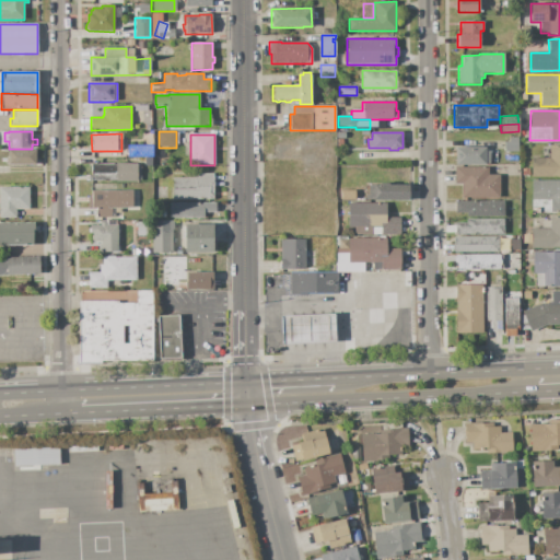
[(517,138),(517,151),(504,151),(504,142),(509,142),(509,138),(517,138)]
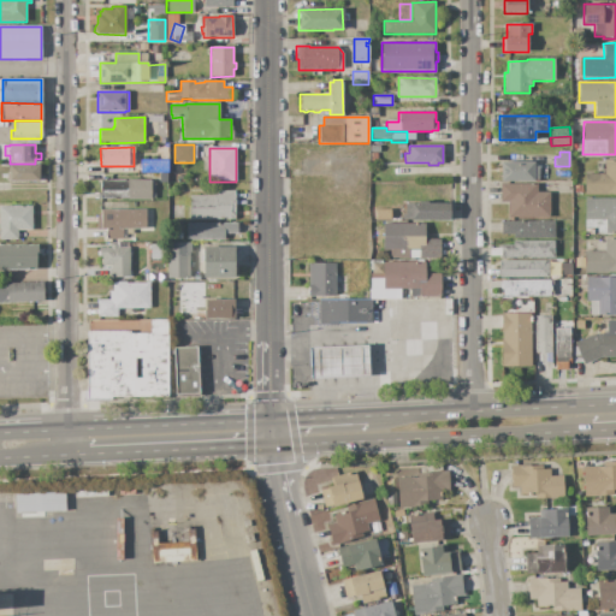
[(141,160),(169,160),(169,172),(141,173),(141,160)]
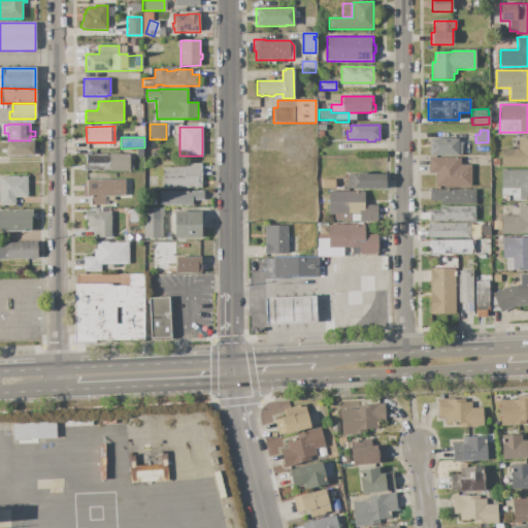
[(527,167),(500,167),(500,150),(518,150),(518,137),(527,137),(527,167)]
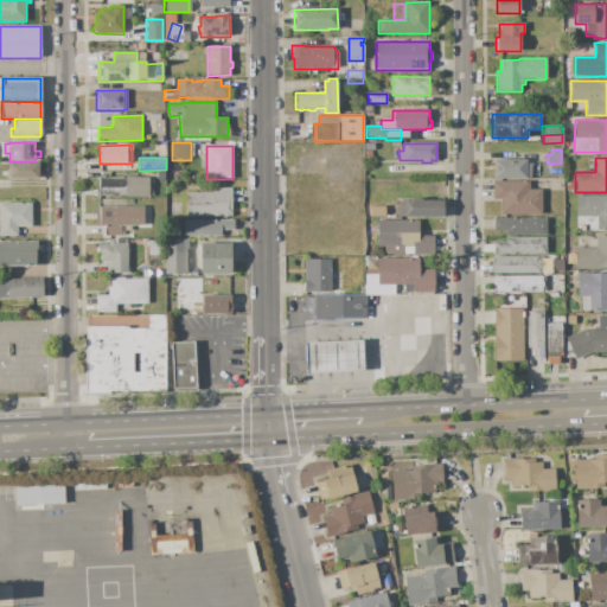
[(493,179),(493,159),(526,159),(526,164),(531,164),(531,178),(526,178),(526,179),(493,179)]
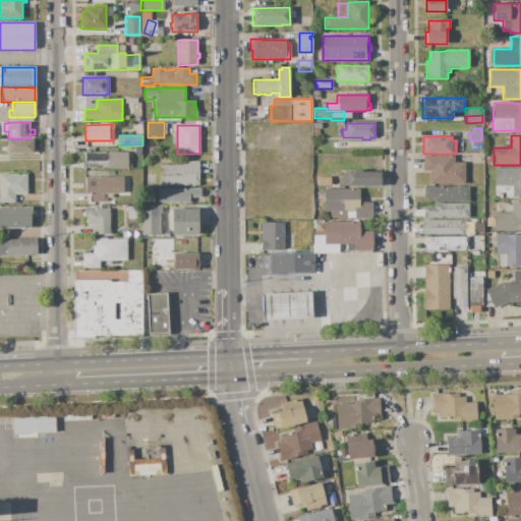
[(7,139),(34,139),(34,154),(7,154),(7,139)]
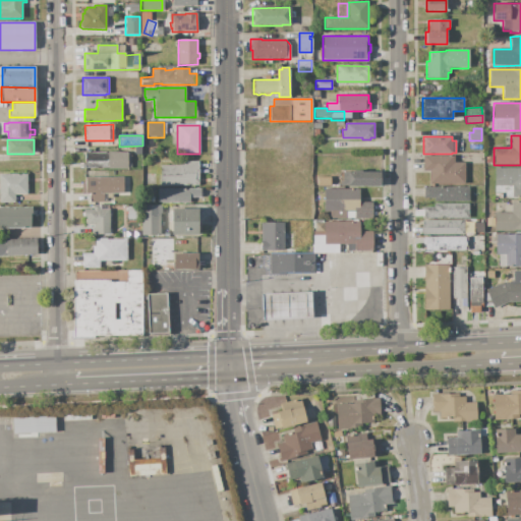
[(82,168),(82,165),(85,165),(85,153),(108,153),(108,152),(128,152),(128,154),(129,154),(130,156),(130,168),(128,168),(82,168)]
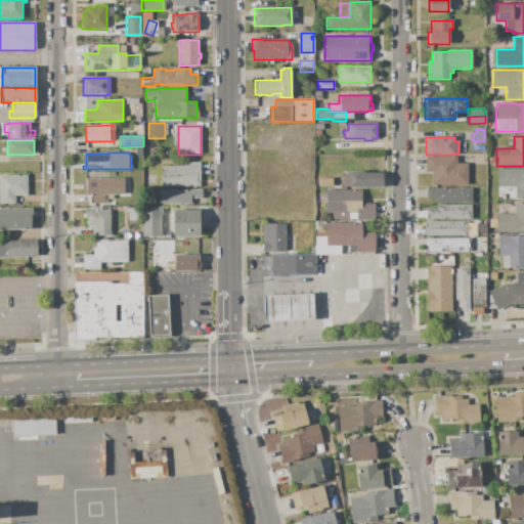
[(426,157),(456,157),(456,164),(467,164),(467,184),(432,185),(432,172),(426,172),(426,157)]
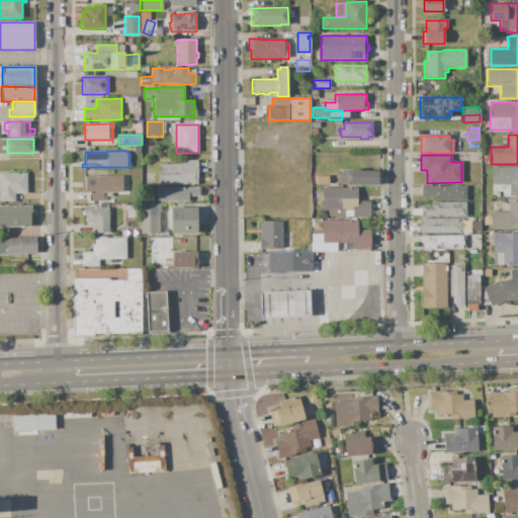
[(160,184),(160,165),(180,165),(180,161),(197,161),(197,184),(160,184)]
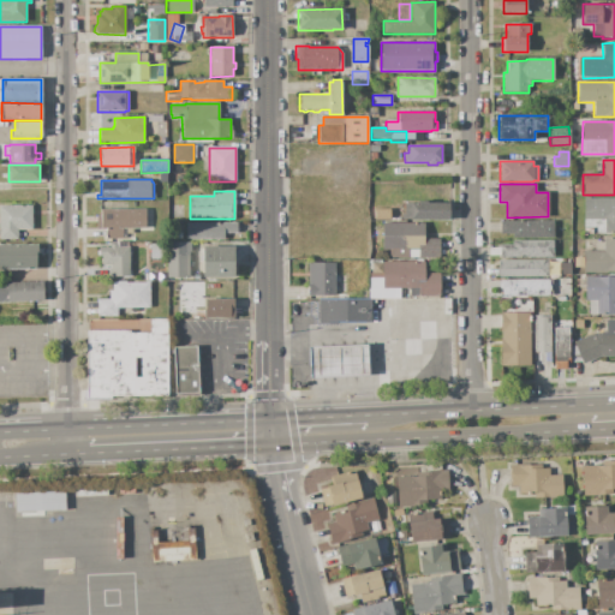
[(584,198),(614,198),(614,233),(604,234),(604,220),(584,220),(584,198)]
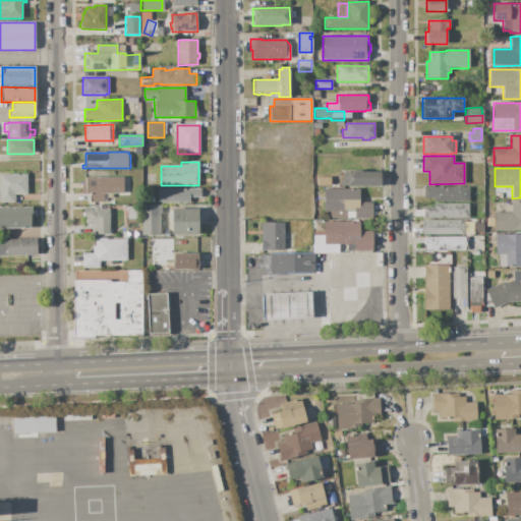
[(340,186),(340,181),(342,181),(342,173),(347,173),(347,172),(352,172),(353,170),(361,170),(361,172),(381,172),(380,186),(340,186)]
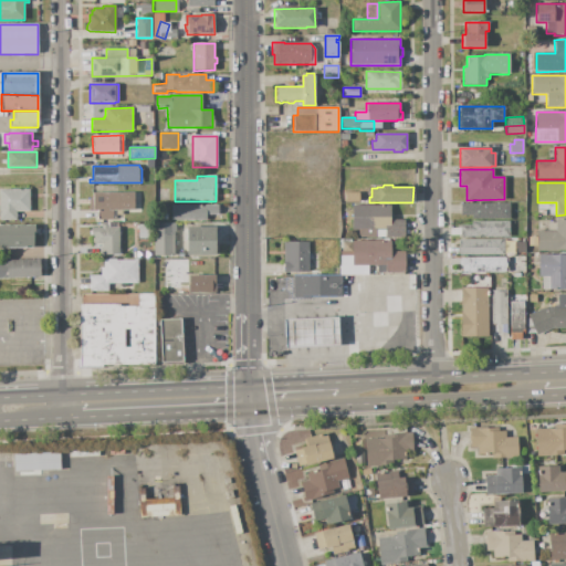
[(0,189),(30,189),(30,212),(17,212),(17,220),(0,220),(0,189)]
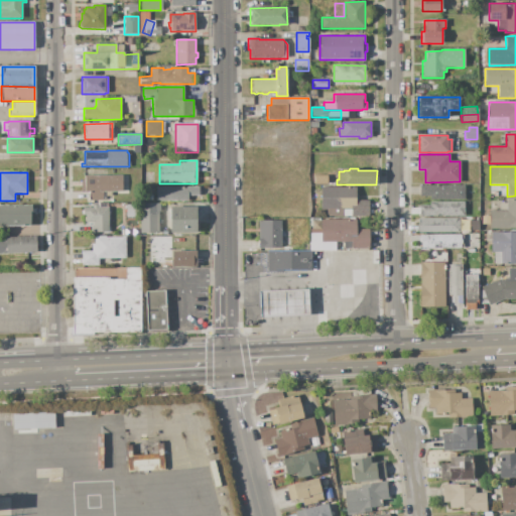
[(85,175),(122,175),(122,191),(103,191),(103,201),(89,201),(89,191),(85,191),(85,175)]
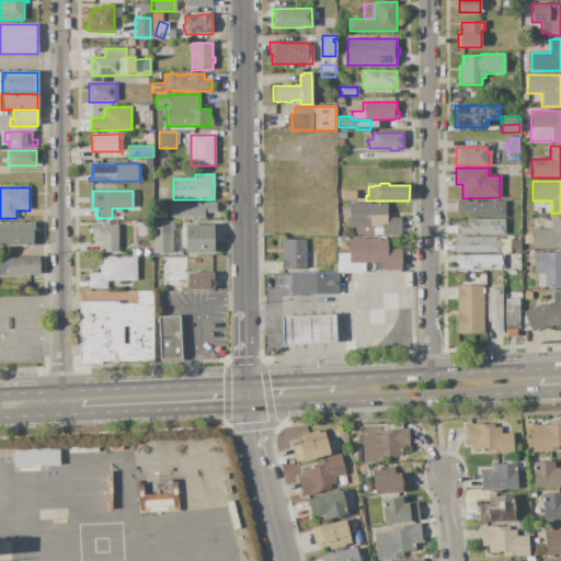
[(456,202),(504,202),(504,217),(468,217),(468,214),(456,214),(456,202)]
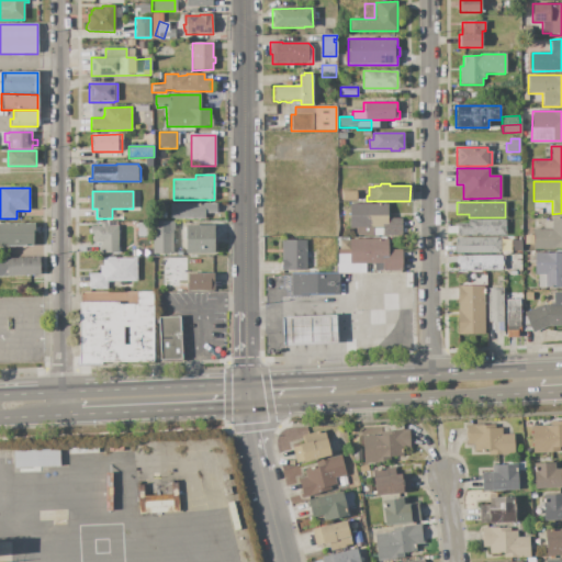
[(170,204),(216,203),(216,213),(204,213),(204,220),(170,220),(170,204)]
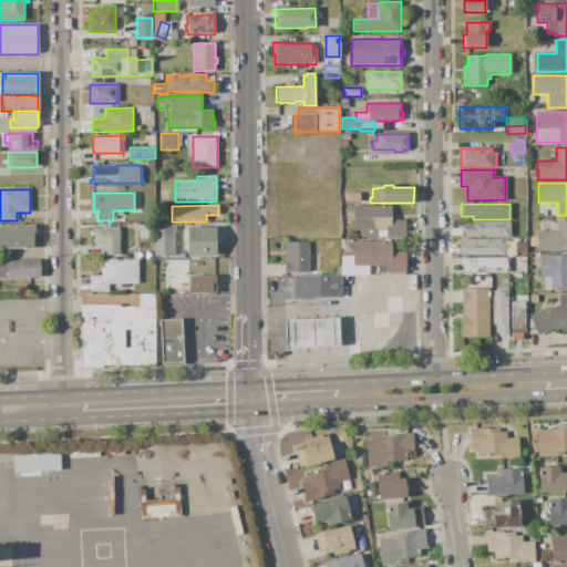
[(352,206),(391,205),(391,220),(405,220),(405,238),(359,238),(359,230),(352,230),(352,206)]
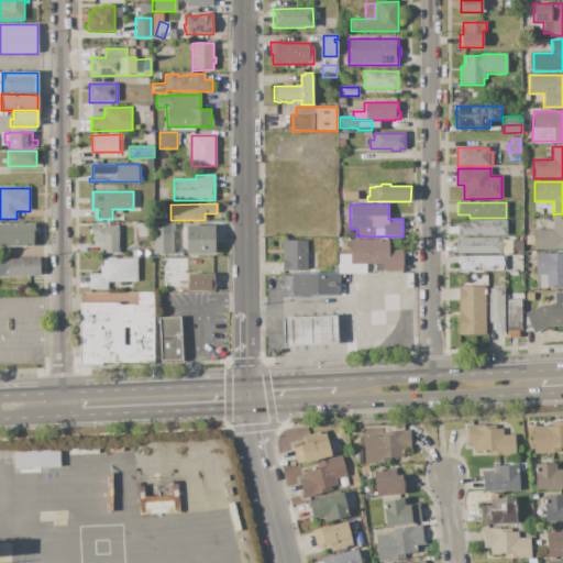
[(562,249),(534,250),(533,231),(552,231),(552,218),(562,218),(562,249)]
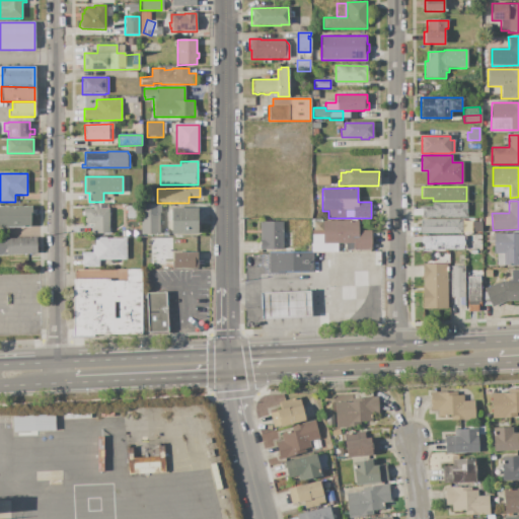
[(422,218),(422,207),(434,206),(434,204),(467,203),(467,217),(422,218)]
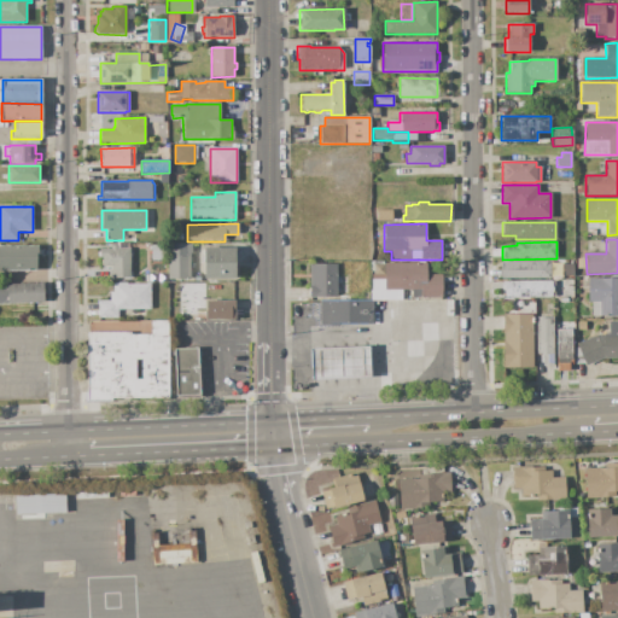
[(129,249),(129,278),(111,278),(111,267),(103,267),(103,258),(100,258),(100,257),(98,257),(98,252),(99,252),(99,249),(110,249),(110,245),(111,245),(111,243),(122,243),(122,249),(129,249)]
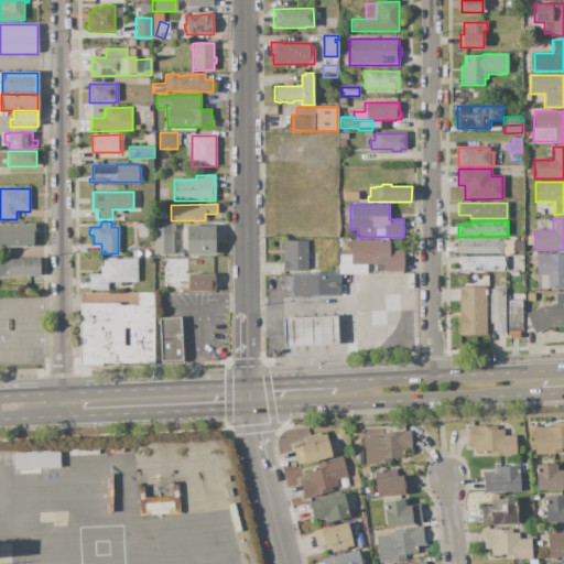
[(0,224),(34,224),(34,234),(33,234),(33,248),(0,248),(0,224)]
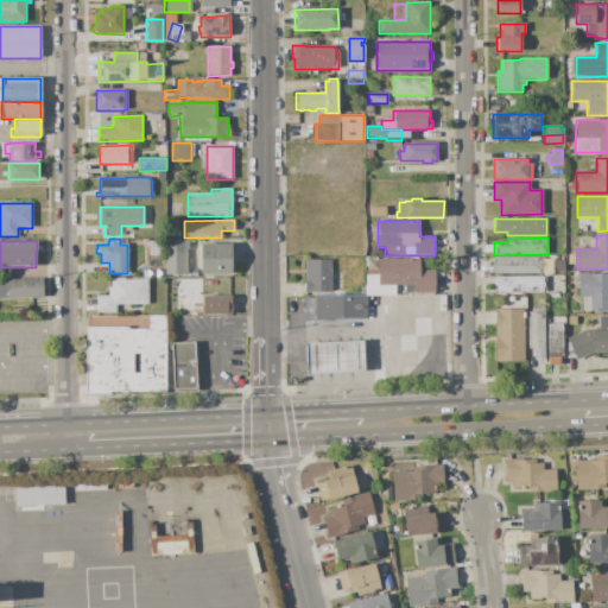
[(149,241),(160,241),(160,257),(150,257),(149,241)]
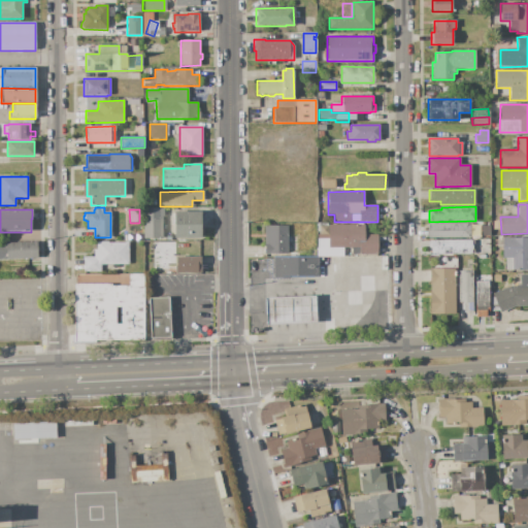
[(174,212),(201,211),(201,238),(172,238),(172,227),(174,227),(174,212)]
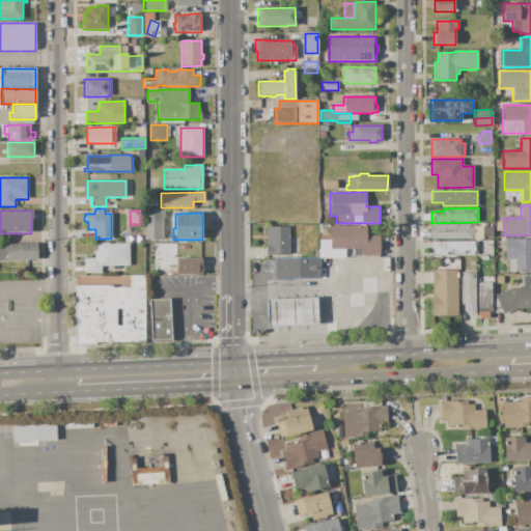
[(163,218),(163,240),(144,240),(144,218),(163,218)]
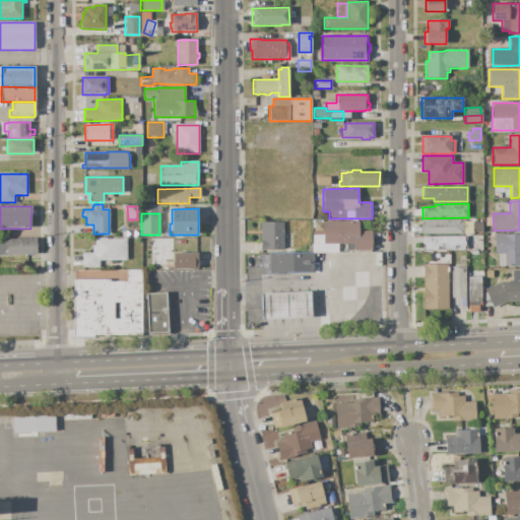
[(421,220),(463,220),(463,235),(421,235),(421,220)]
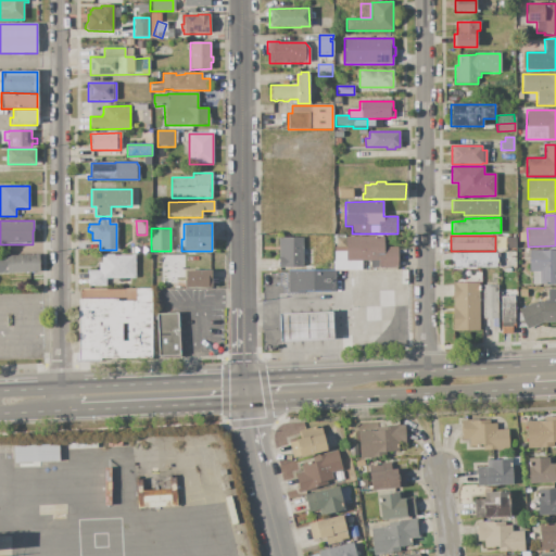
[(336,238),(345,238),(345,237),(383,237),(383,247),(397,247),(397,268),(374,268),(374,266),(368,266),(368,261),(345,261),(345,248),(336,248),(336,238)]
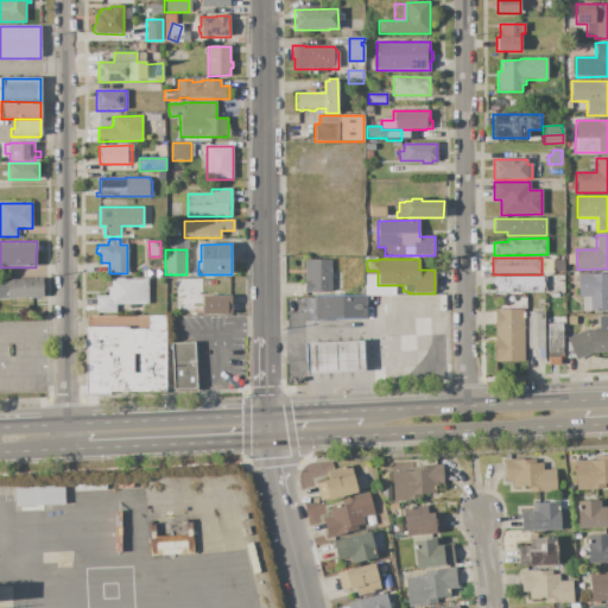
[(304,260),(331,260),(331,292),(304,292),(304,260)]
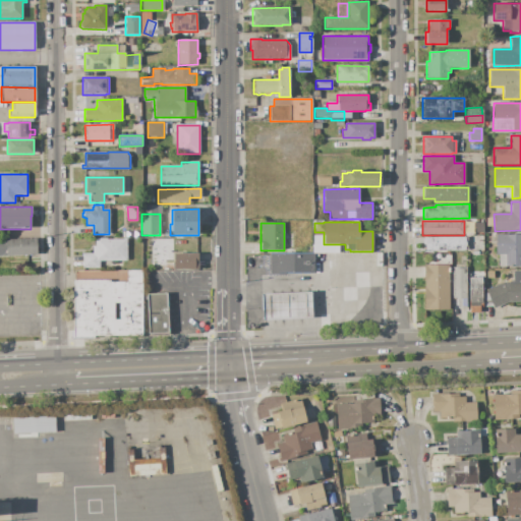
[(496,234),(520,234),(520,267),(499,268),(499,255),(496,255),(496,234)]
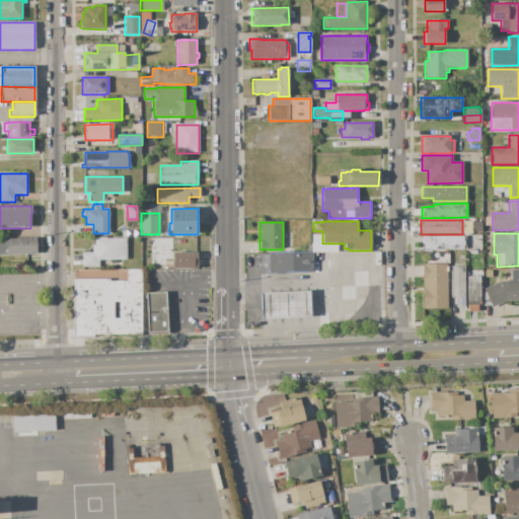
[(422,236),(466,236),(466,250),(424,250),(424,243),(422,243),(422,236)]
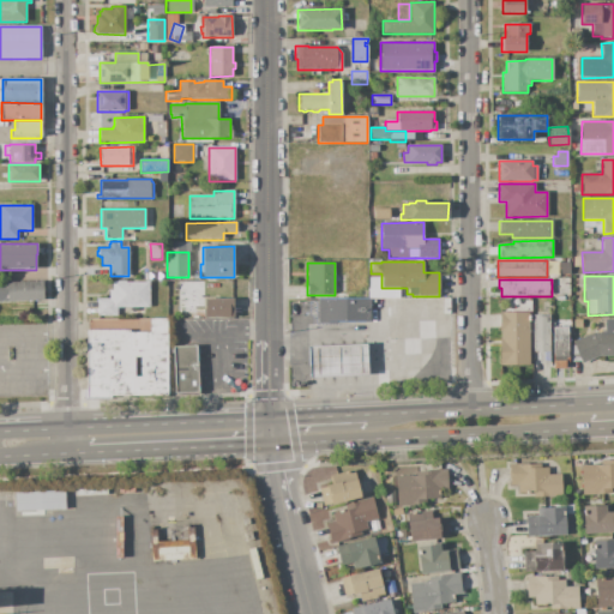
[(150,281),(150,307),(118,307),(118,317),(97,317),(97,299),(109,299),(109,290),(113,290),(113,281),(126,281),(126,282),(145,282),(145,281),(150,281)]
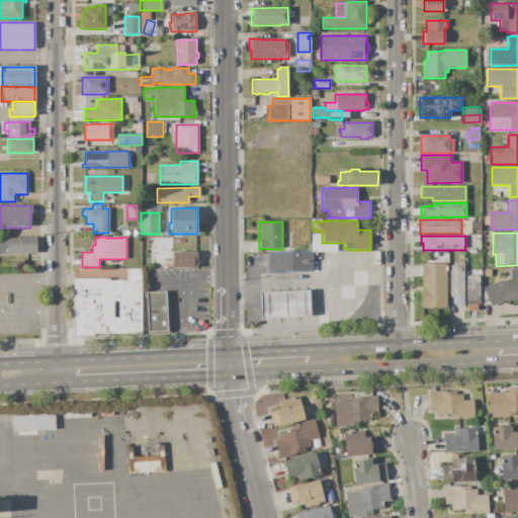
[(0,239),(6,239),(6,238),(36,238),(36,254),(0,254),(0,239)]
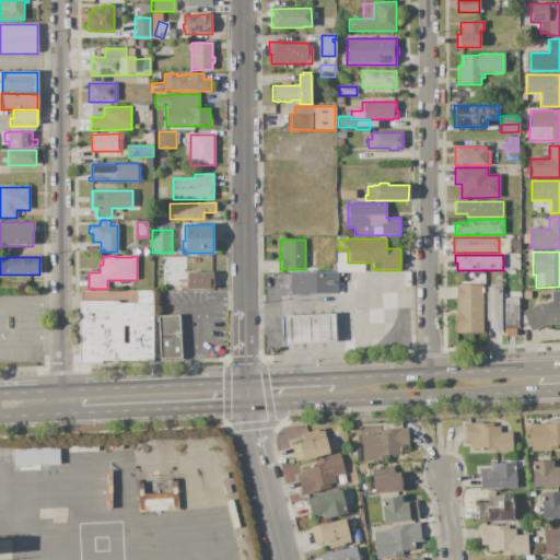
[(187,272),(212,272),(212,290),(187,291),(187,289),(185,289),(185,282),(187,282),(187,272)]
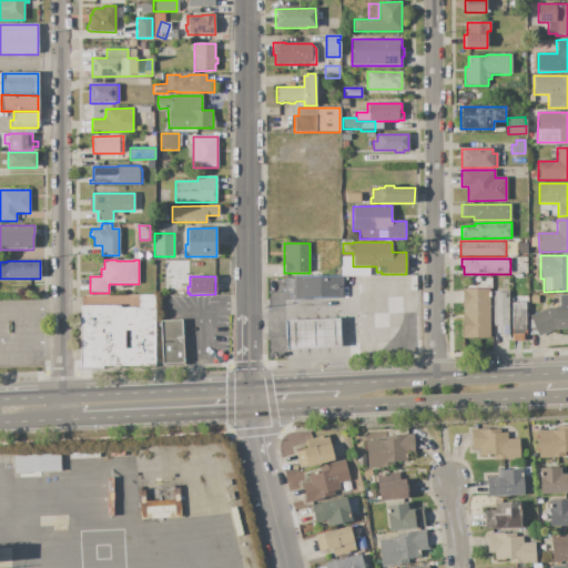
[(294,276),(343,276),(343,297),(311,297),(311,300),(294,300),(294,276)]
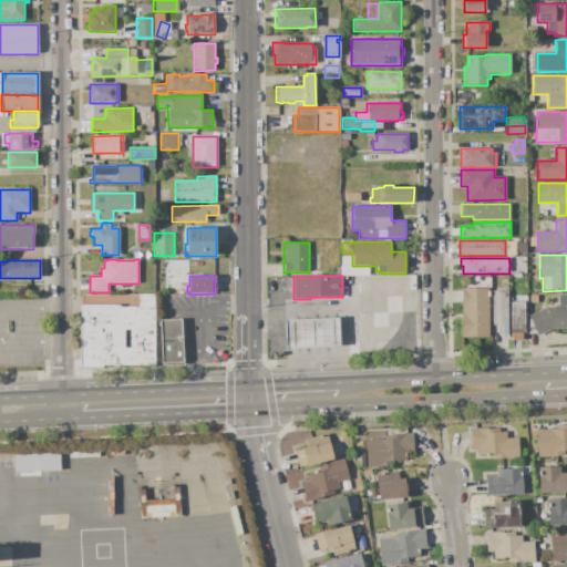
[(461,288),(488,288),(490,338),(462,338),(461,288)]
